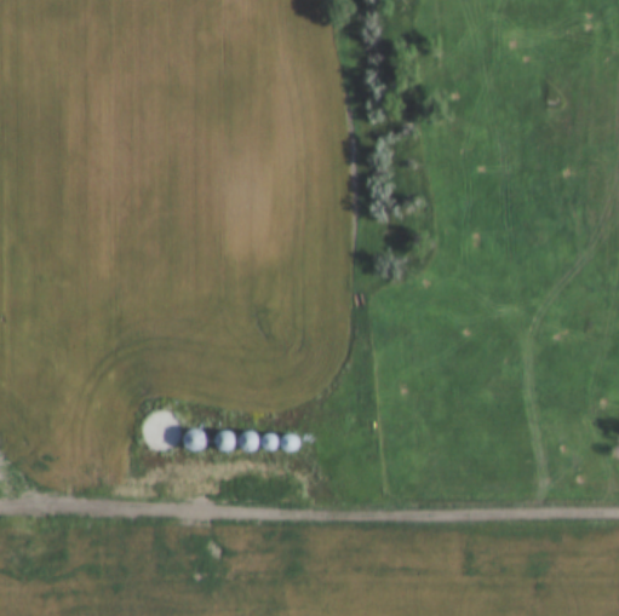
[(160,449),(168,448),(175,444),(178,437),(181,430),(178,422),(175,415),(168,412),(161,410),(153,412),(147,415),(142,422),(141,430),(142,437),(147,443),(153,448),(160,449)]
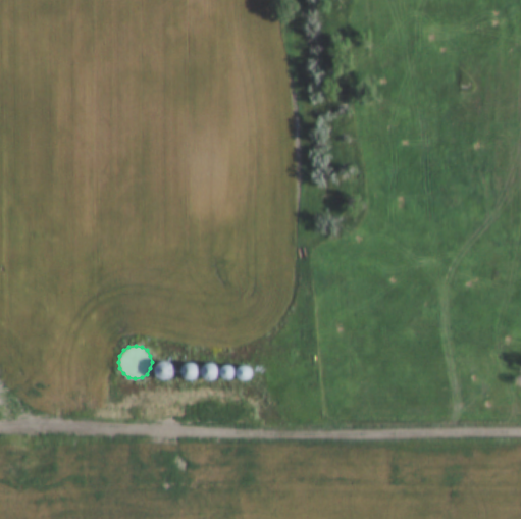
[(165,380),(170,378),(173,375),(174,370),(173,366),(170,362),(165,361),(160,362),(157,366),(156,370),(157,375),(160,378),(165,380)]
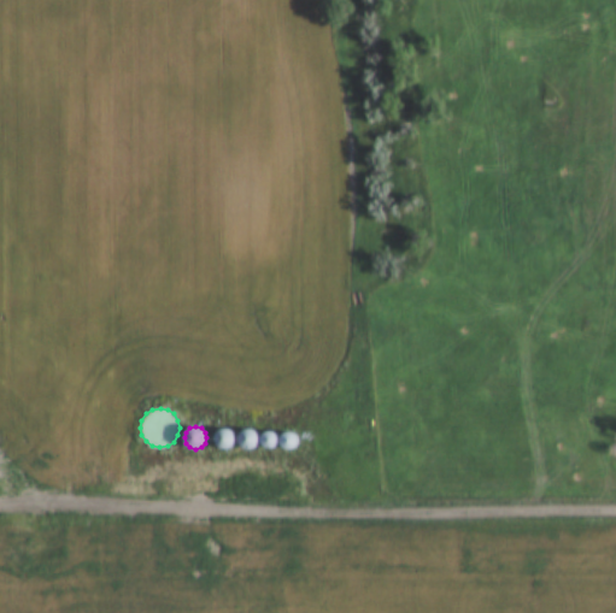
[(226,449),(230,447),(234,443),(236,438),(234,434),(230,430),(226,429),(221,430),(217,434),(216,438),(217,443),(221,447),(226,449)]
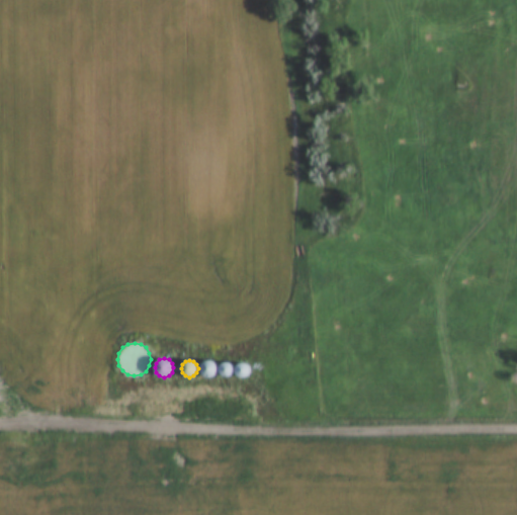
[(209,377),(213,376),(217,373),(218,368),(217,364),(213,361),(209,360),(204,361),(201,364),(200,368),(201,373),(204,376),(209,377)]
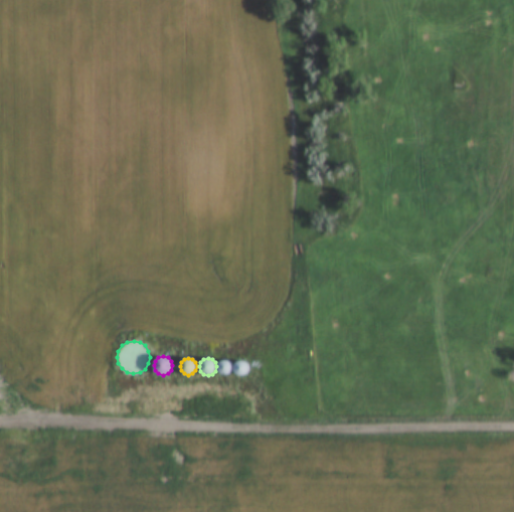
[(226,374),(229,373),(232,370),(232,367),(232,363),(229,361),(226,360),(222,361),(220,363),(219,367),(220,370),(222,373),(226,374)]
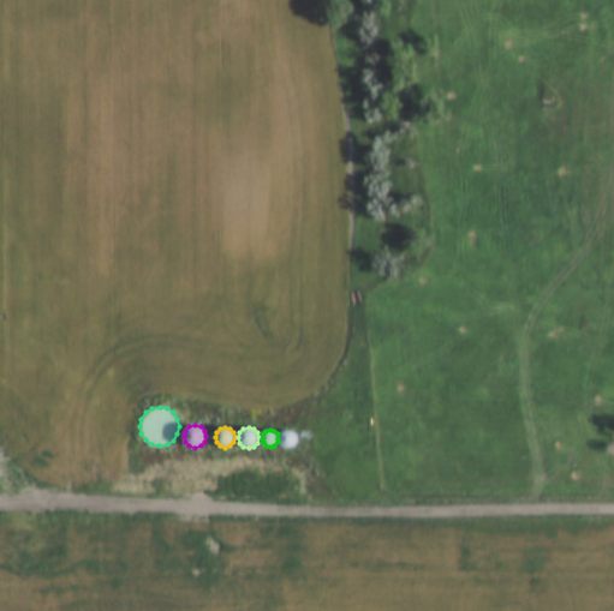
[(288,447),(293,445),(296,443),(297,438),(296,435),(293,431),(288,430),(285,431),(281,435),(280,438),(281,443),(285,445),(288,447)]
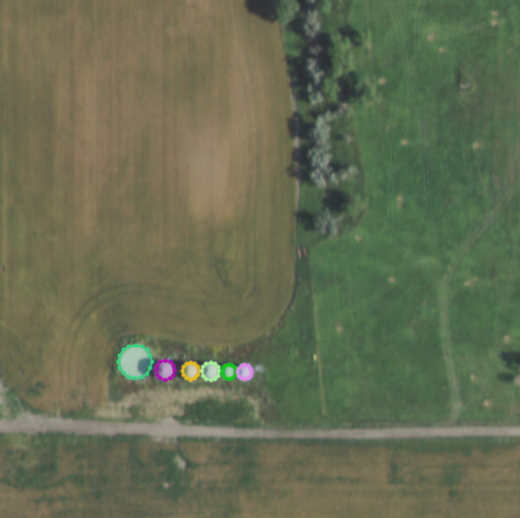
All buildings are outlined.
